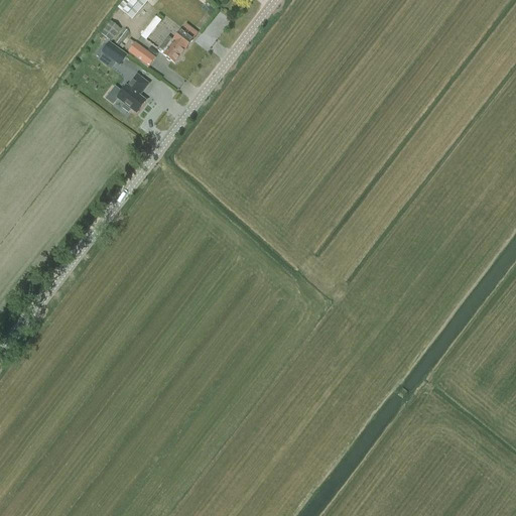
[(147,2),(145,0),(124,0),(118,8),(132,20),(147,2)]
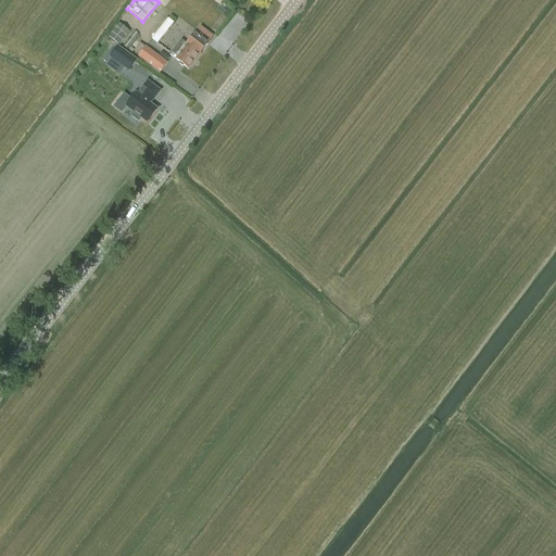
[(158,42),(176,23),(171,19),(152,38),(158,42)]
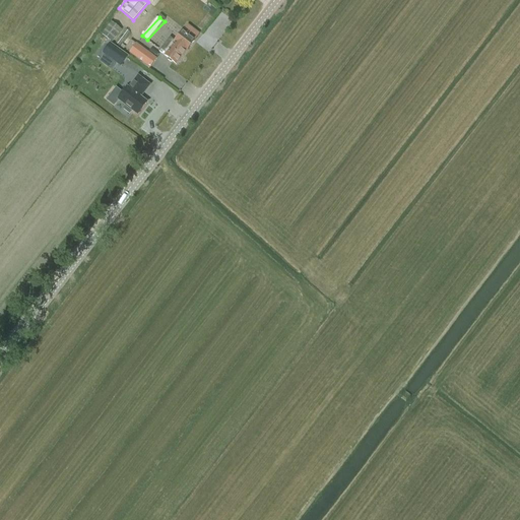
[(113,42),(121,30),(110,22),(102,34),(113,42)]
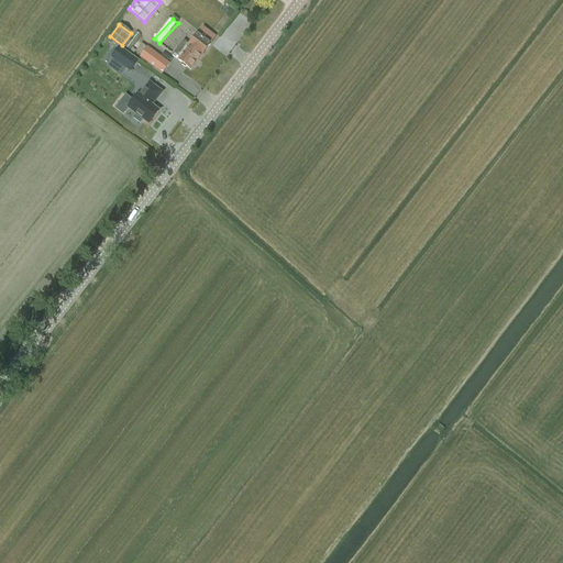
[(185,67),(187,67),(190,69),(202,55),(210,45),(196,33),(188,44),(184,41),(173,55),(181,63),(181,65),(185,67)]
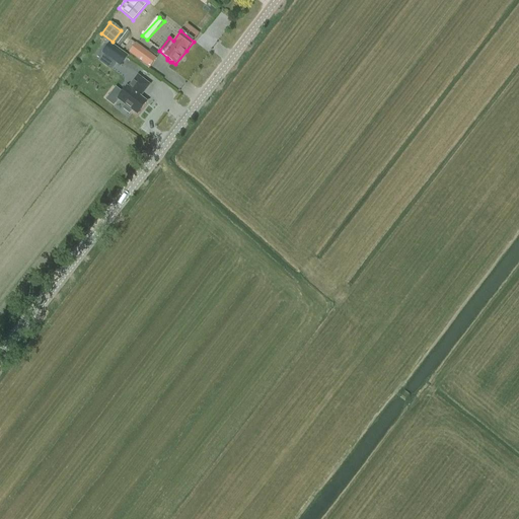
[(136,44),(135,45),(131,41),(130,43),(126,47),(127,49),(130,52),(129,53),(150,68),(156,59),(136,44)]
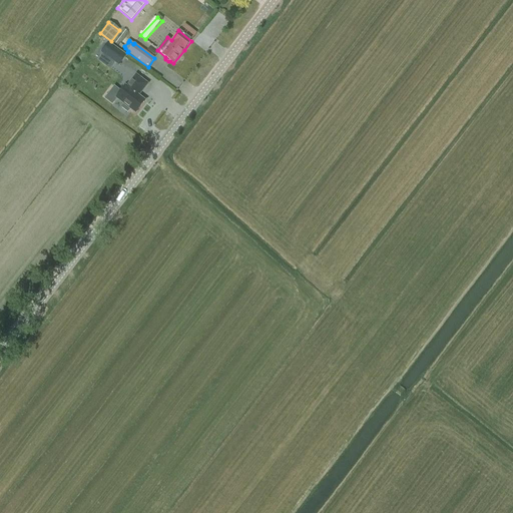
[(126,56),(108,43),(100,53),(119,66),(126,56)]
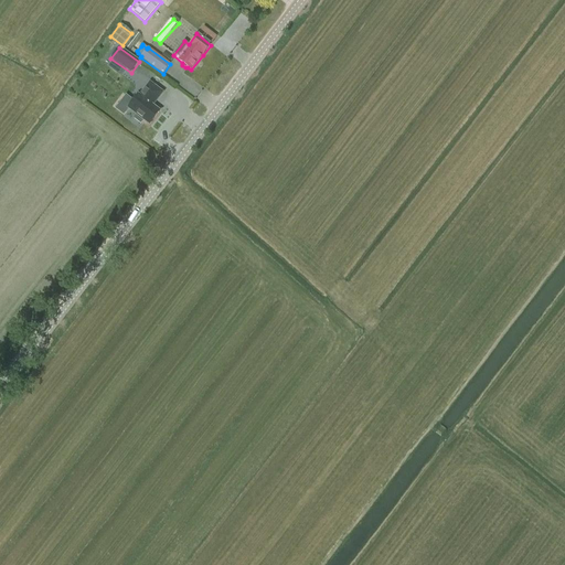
[(138,95),(128,108),(137,115),(134,118),(141,124),(144,120),(149,125),(159,112),(152,106),(162,93),(150,83),(140,96),(138,95)]
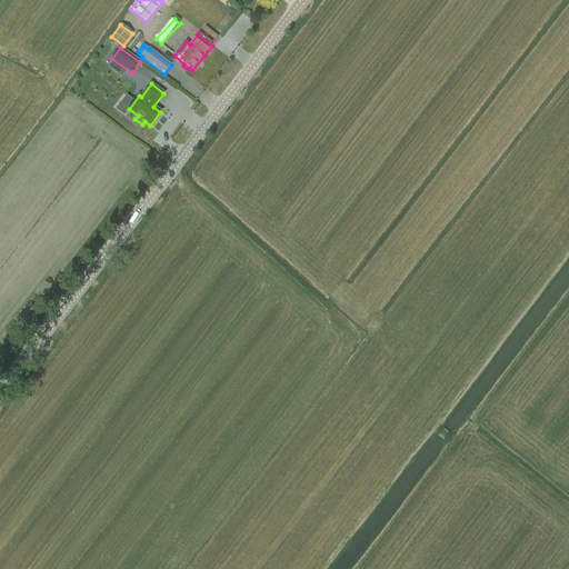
All buildings are outlined.
